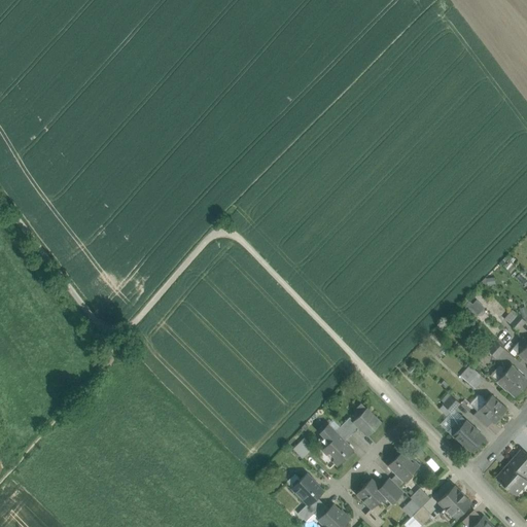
[(513,310),(504,319),(510,323),(518,315),(513,310)]
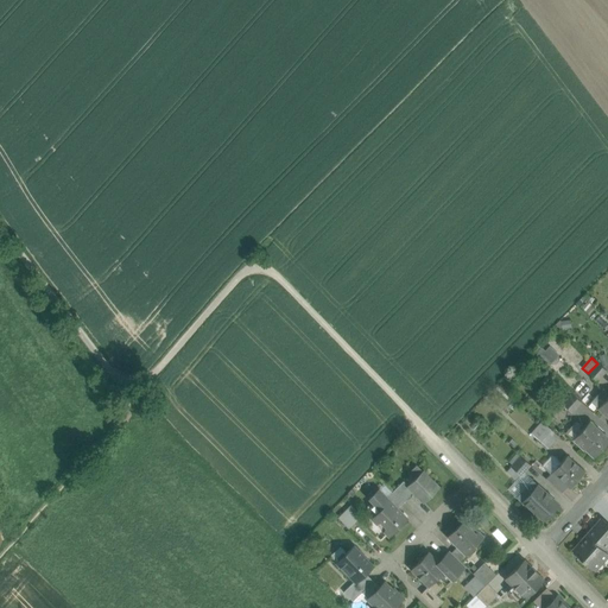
[(588,373),(588,374),(596,381),(606,371),(597,363),(588,373)]
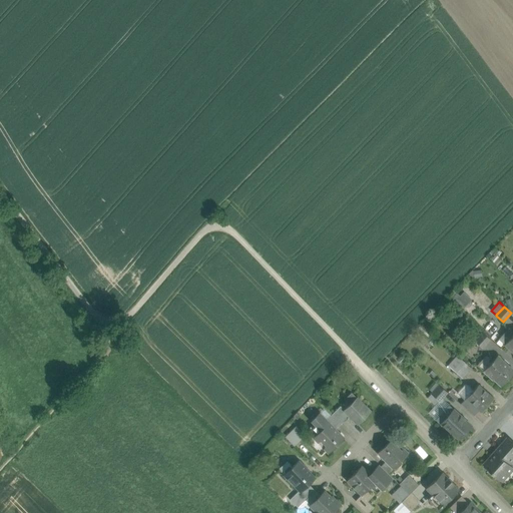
[(512,330),(511,333),(507,330),(499,340),(504,345),(505,345),(512,335),(512,330)]
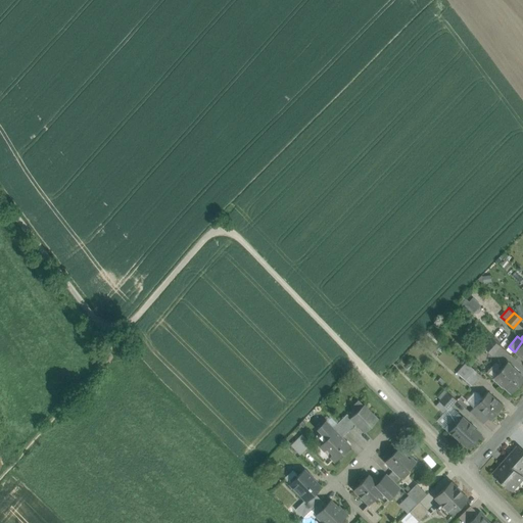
[(486,346),(495,354),(502,348),(492,340),(486,346)]
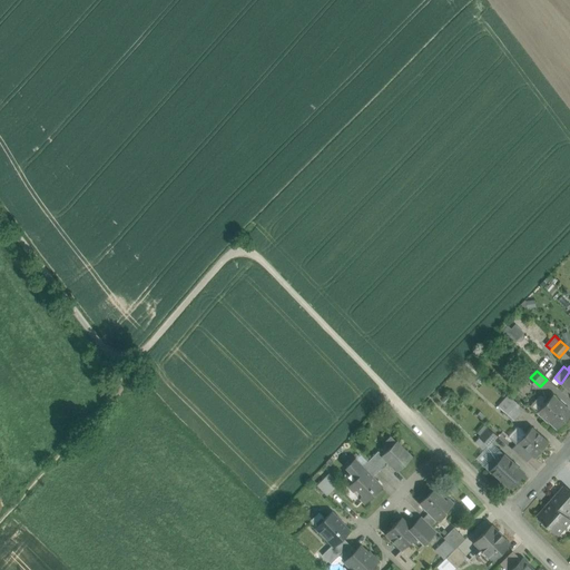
[(497,395),(488,387),(482,393),(490,401),(497,395)]
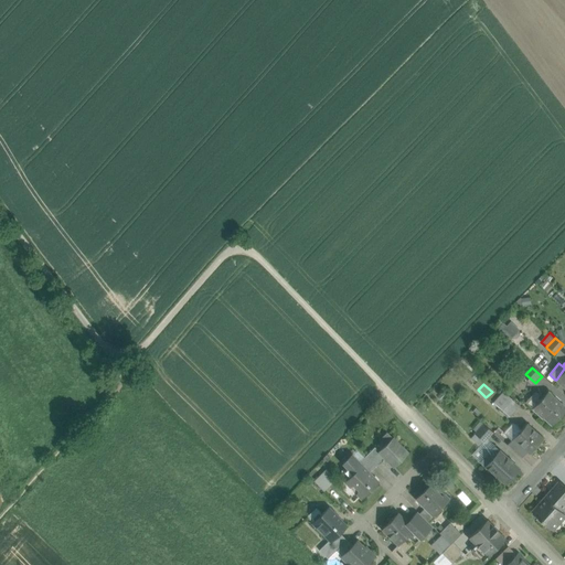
[(503,392),(493,403),(499,408),(509,397),(503,392)]
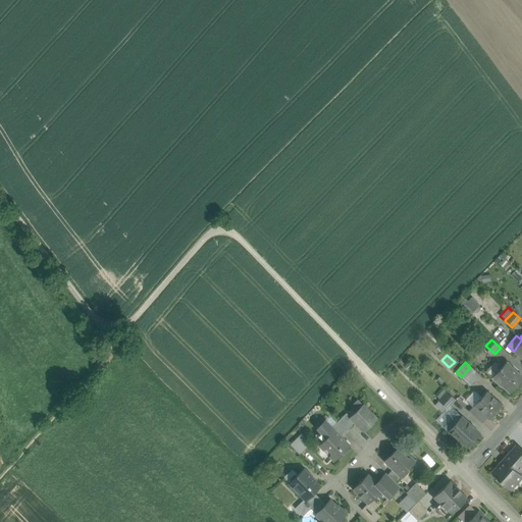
[(521,377),(505,363),(491,377),(502,386),(503,385),(510,393),(521,379),(521,377)]
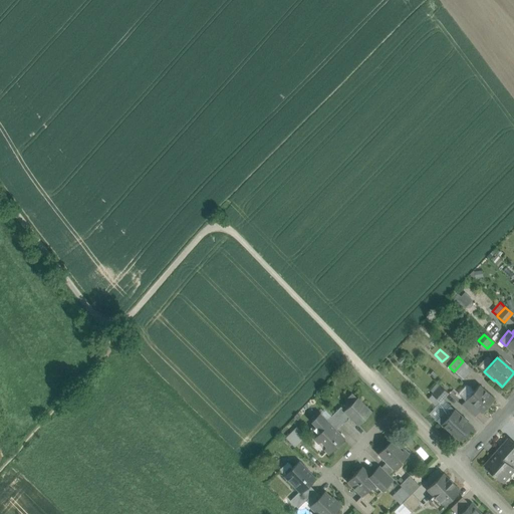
[(463,361),(454,371),(463,379),(472,369),(463,361)]
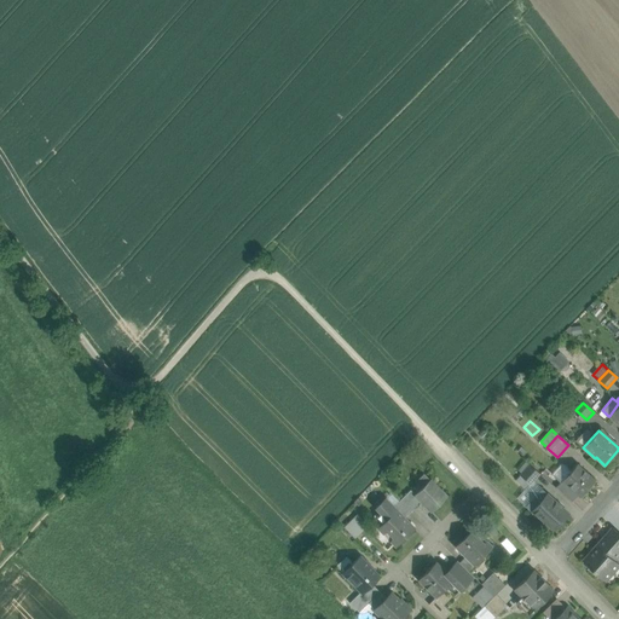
[(562,464),(551,475),(560,482),(562,480),(571,472),(562,464)]
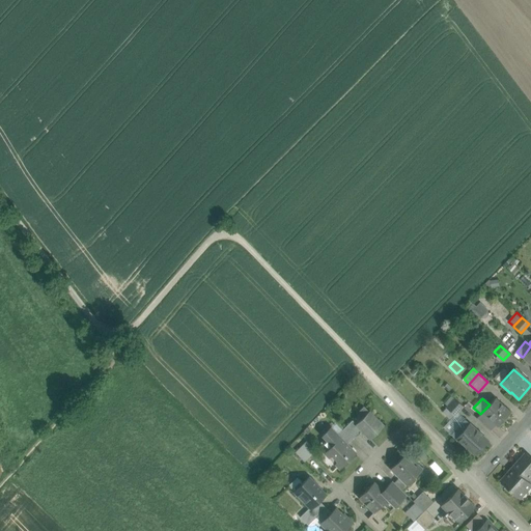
[(509,413),(495,398),(490,404),(482,412),(496,424),(498,426),(509,413)]
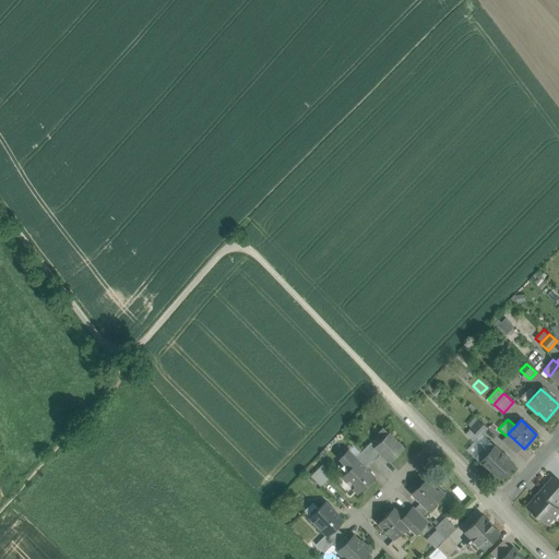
[(487,428),(478,420),(470,429),(478,438),(487,428)]
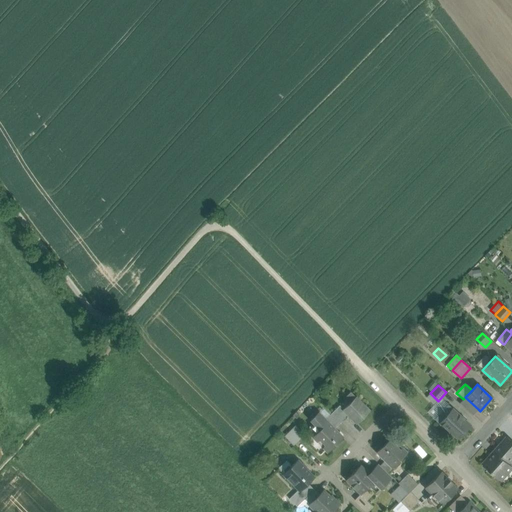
[(348,417),(357,425),(371,409),(358,395),(343,408),(341,410),(348,417)]
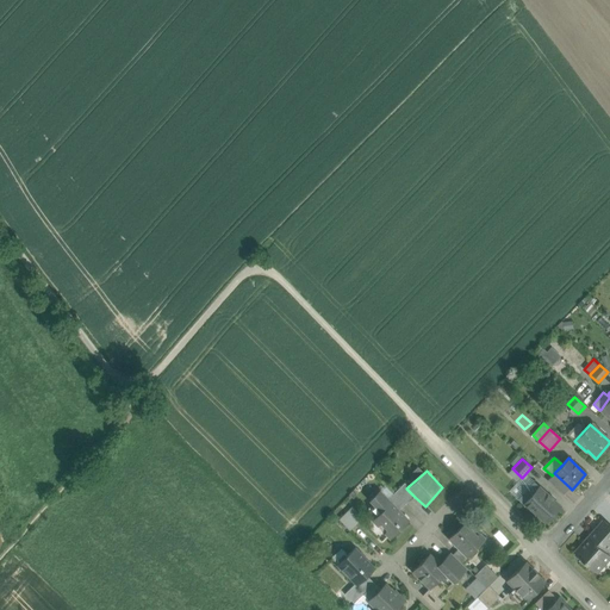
[(570,487),(554,473),(552,475),(547,480),(564,496),(570,487)]
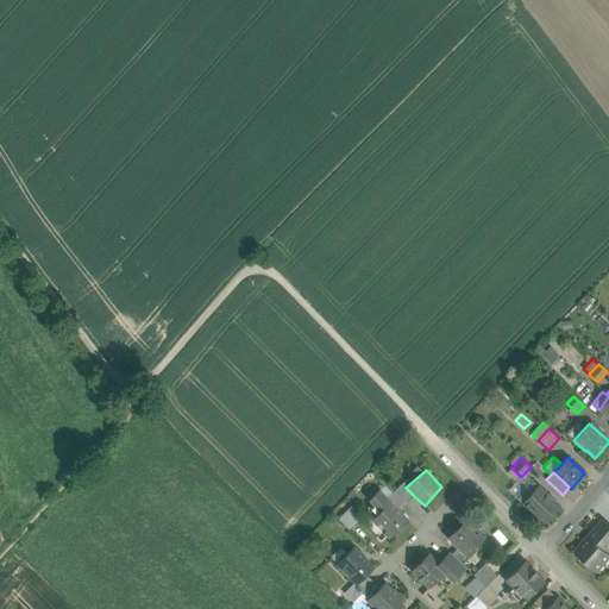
[(406,488),(408,485),(405,482),(393,494),(403,504),(405,506),(414,496),(406,488)]
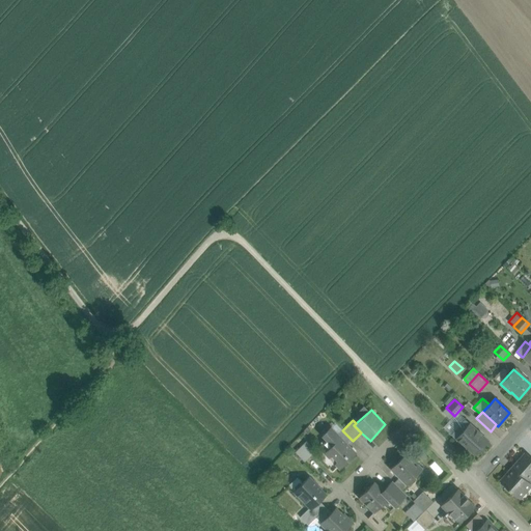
[(487,441),(469,424),(463,431),(456,439),(474,455),(487,441)]
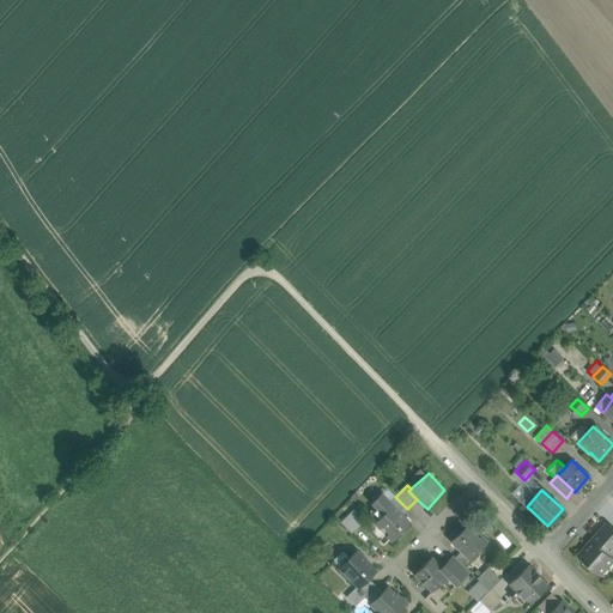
[(381,493),(371,503),(383,514),(390,505),(389,504),(390,503),(381,493)]
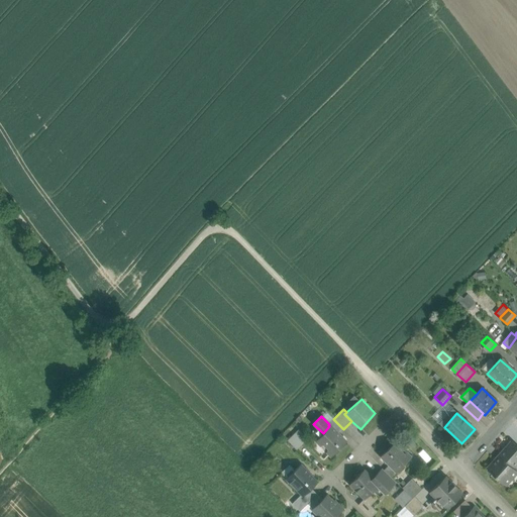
[(446,416),(439,423),(444,427),(450,420),(446,416)]
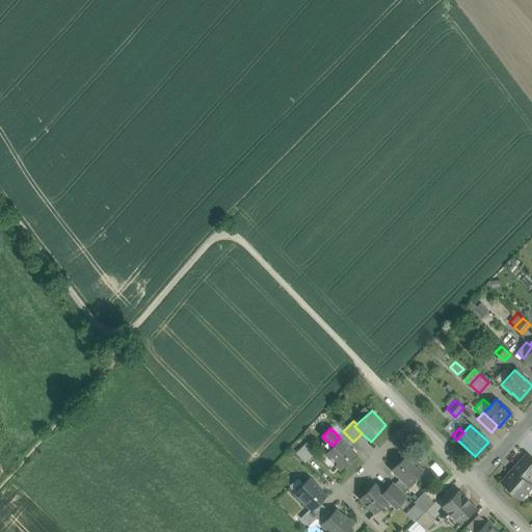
[(352,441),(343,431),(339,436),(338,437),(339,439),(340,439),(347,446),(352,441)]
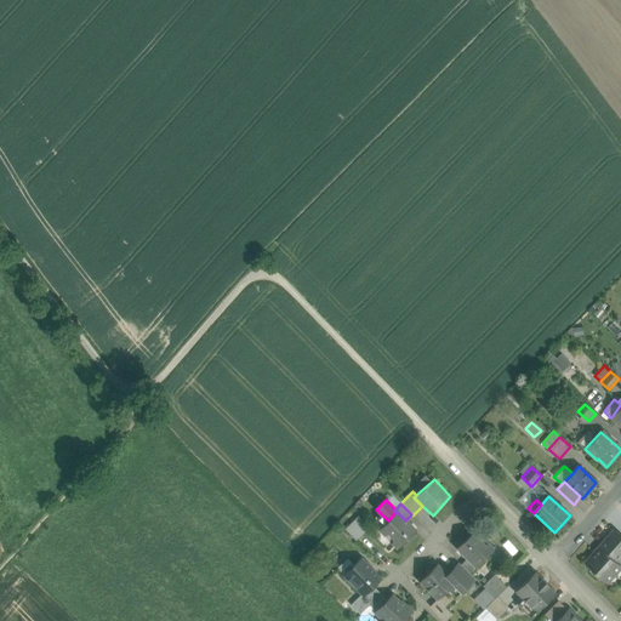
[(405,520),(397,512),(396,512),(388,520),(379,529),(385,535),(387,533),(394,540),(392,542),(398,548),(416,530),(405,520)]
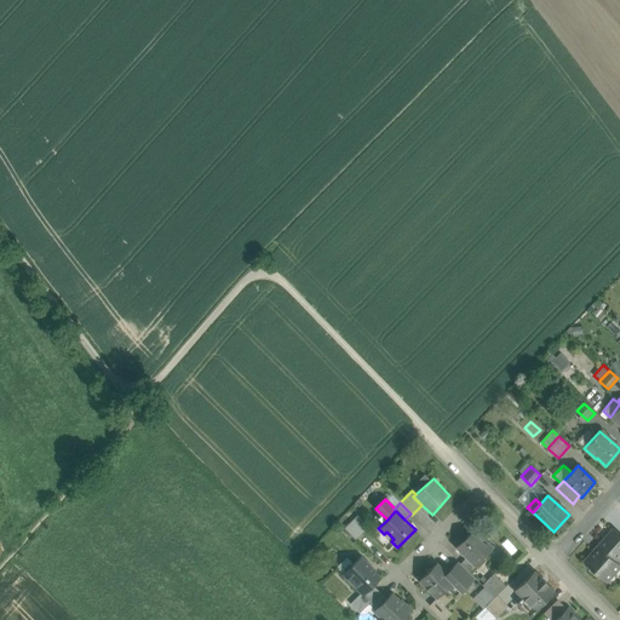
[(351,522),(362,533),(368,527),(359,516),(351,522)]
